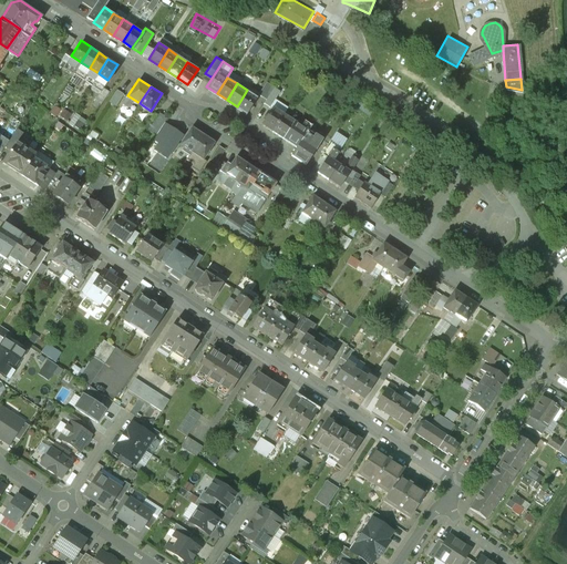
[(275,86),(264,102),(270,105),(280,90),(275,86)]
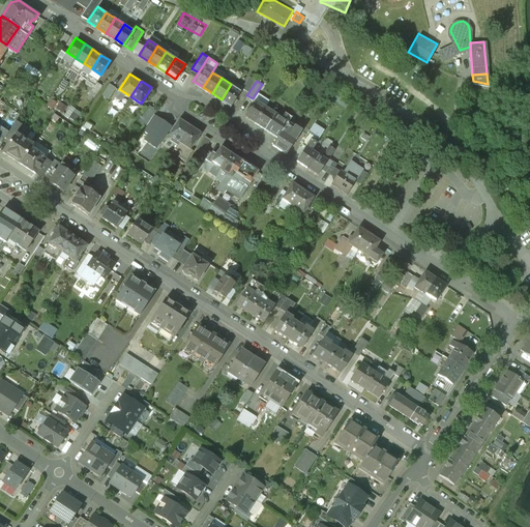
[(105,90),(110,95),(116,88),(111,84),(105,90)]
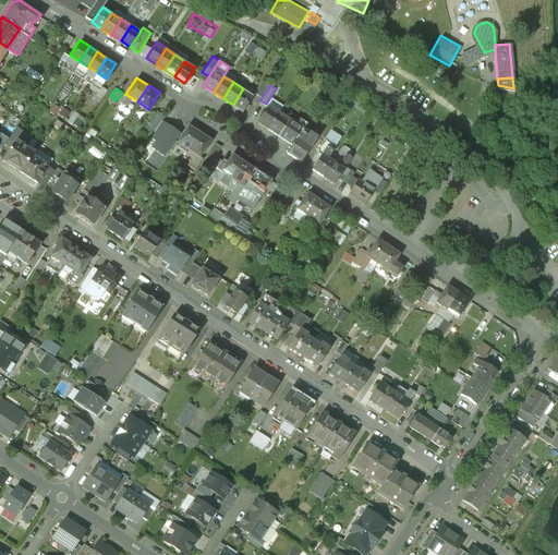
[(243,88),(233,105),(243,111),(253,95),(243,88)]
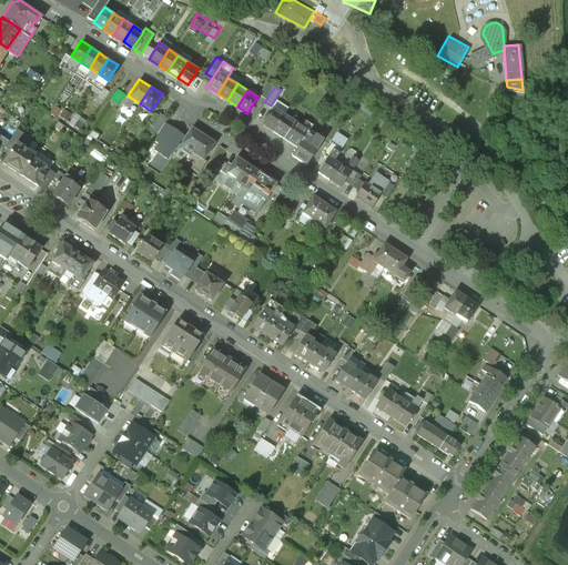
[(273,106),(262,123),(273,130),(284,113),(273,106)]
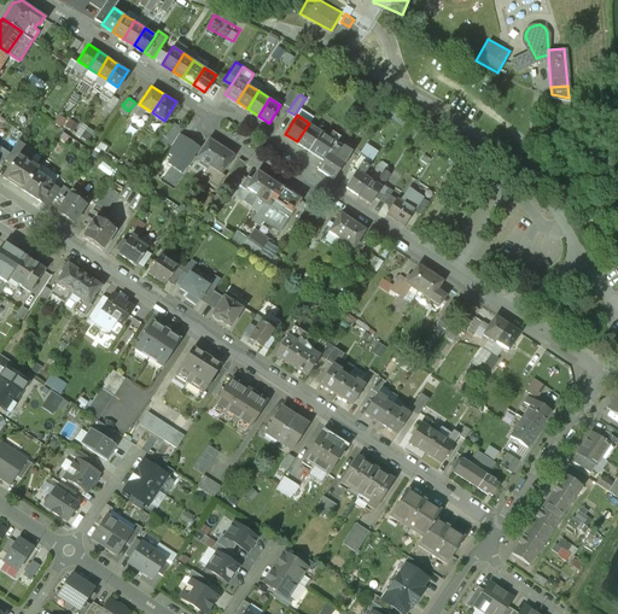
[(86,118),(77,129),(88,138),(97,126),(86,118)]
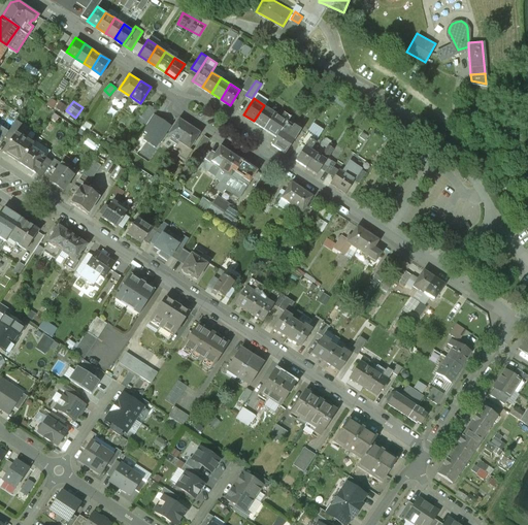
[(287,120),(264,105),(254,121),(276,136),(277,136),(282,130),(281,129),(287,120)]
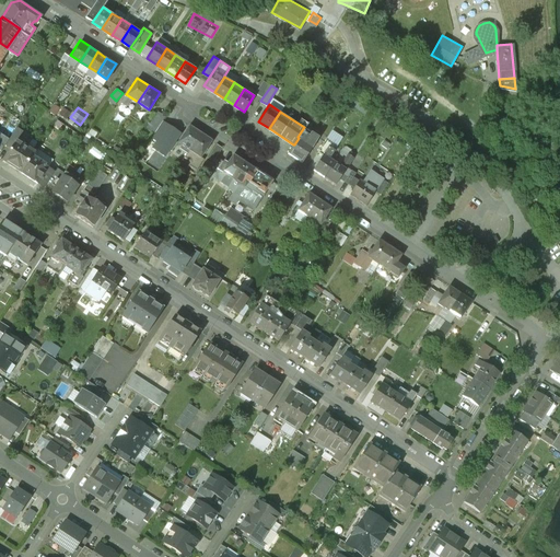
[(189,124),(178,140),(189,148),(200,131),(189,124)]
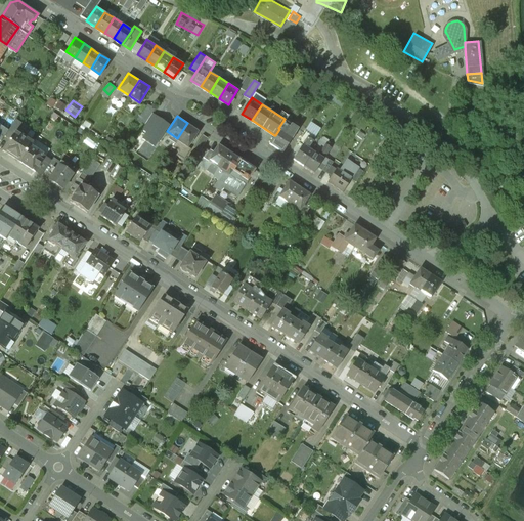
[(89,123),(83,119),(80,124),(85,128),(89,123)]
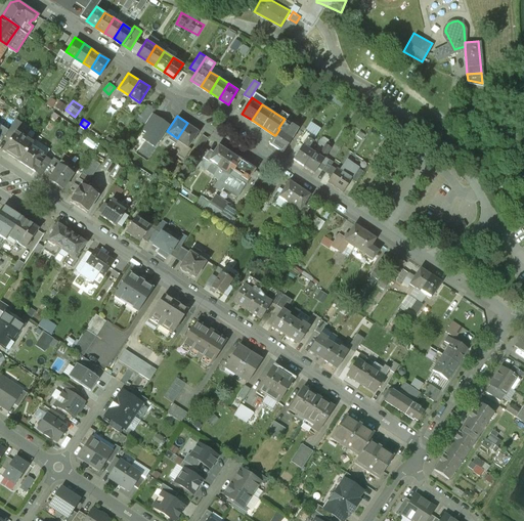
[(187,123),(177,138),(188,145),(199,130),(187,123)]
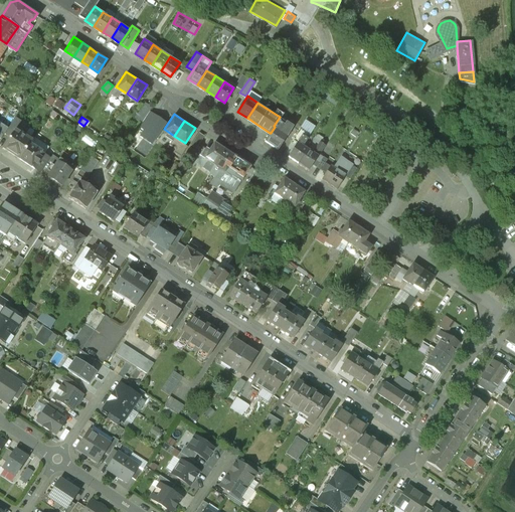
[(9,126),(3,122),(0,126),(0,135),(2,136),(9,126)]
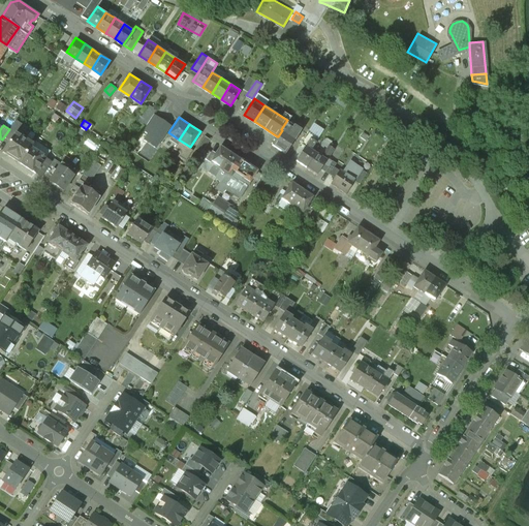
[(16,130),(3,150),(21,161),(30,146),(33,142),(16,130)]
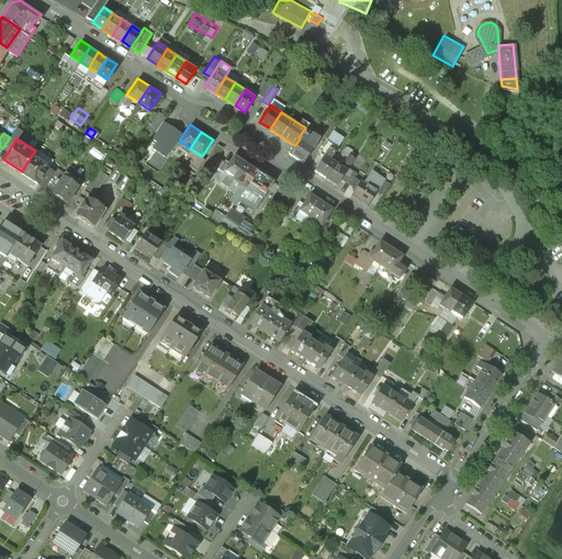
[(313,147),(300,138),(295,145),(294,145),(289,152),(304,161),(313,147)]
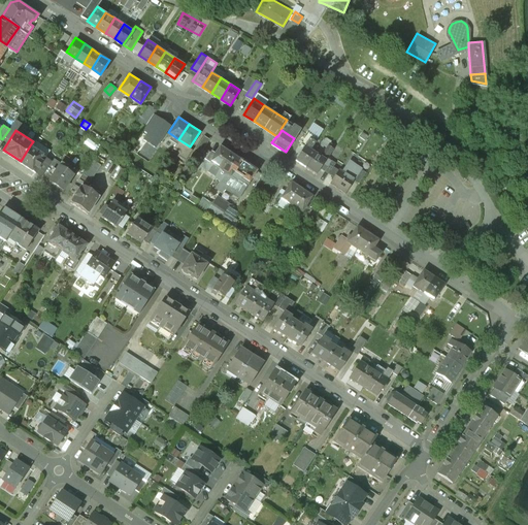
[(304,144),(295,158),(306,165),(316,152),(310,149),(318,137),(312,133),(305,144),(304,144)]
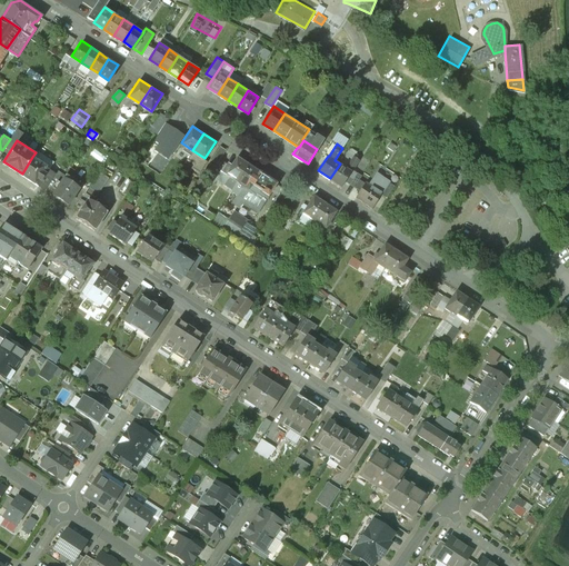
[(216,154),(209,162),(213,166),(220,157),(216,154)]
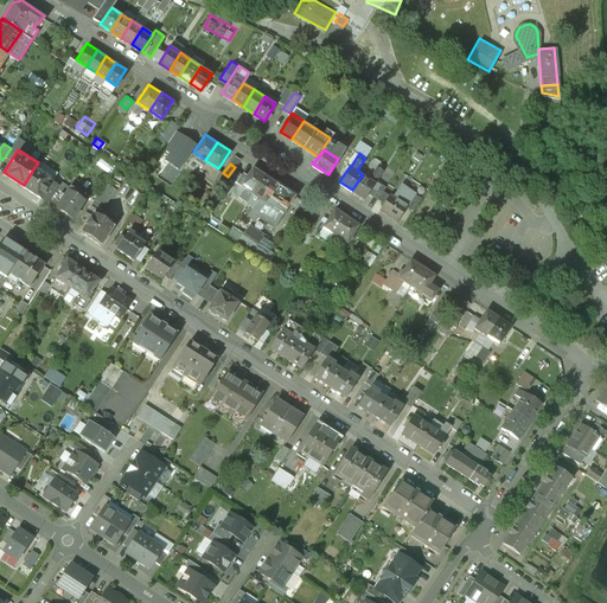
[(369,178),(363,174),(352,190),(364,198),(383,170),(377,165),(369,178)]
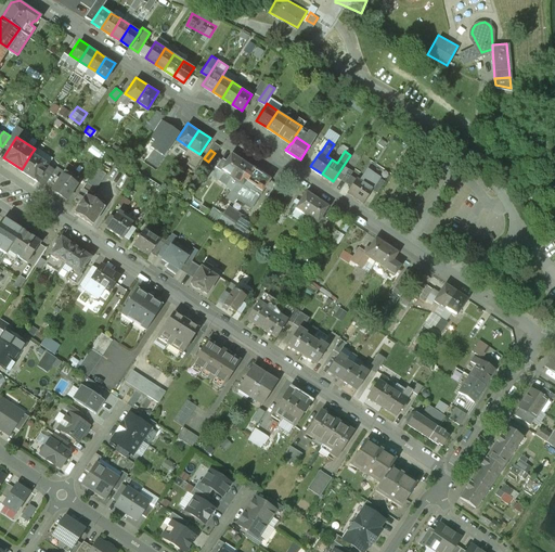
[(226,161),(222,158),(217,166),(220,168),(231,176),(243,159),(231,152),(226,161)]
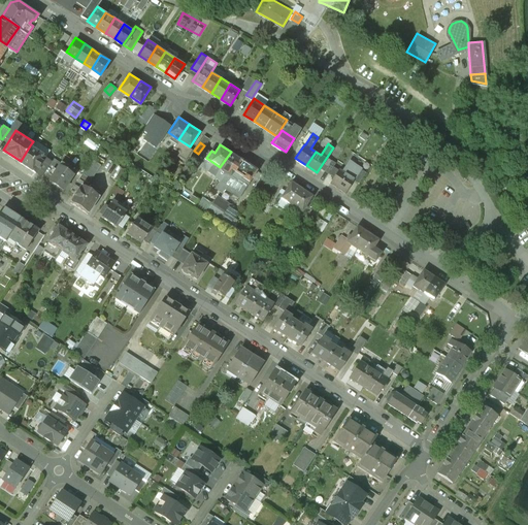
[(45,156),(30,145),(21,161),(36,170),(45,156)]
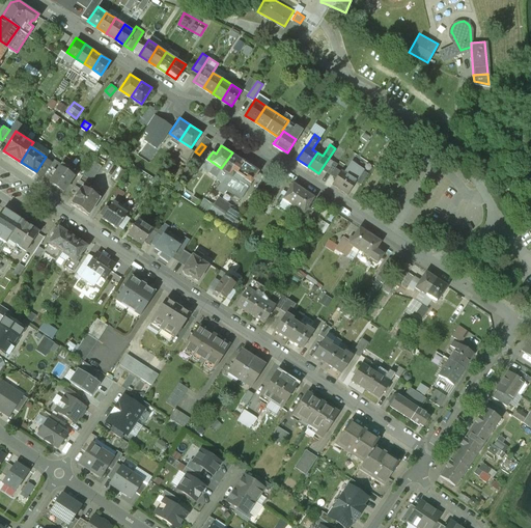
[(199,155),(197,160),(202,164),(212,150),(205,146),(199,155)]
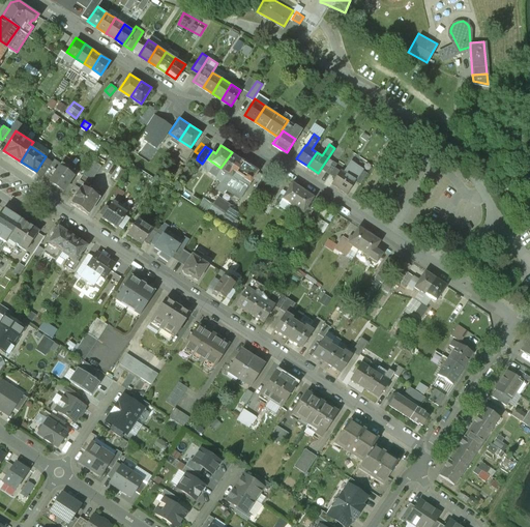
[(93,154),(83,147),(79,154),(88,162),(93,154)]
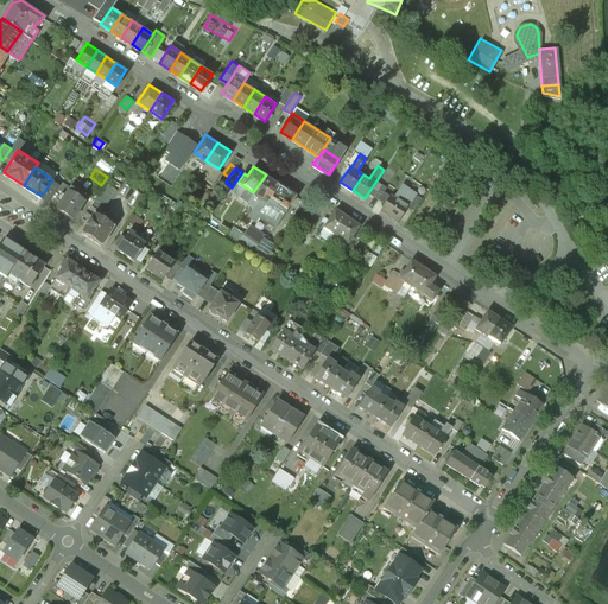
[(253,192),(247,201),(254,205),(252,209),(276,224),(296,194),(266,175),(253,192)]
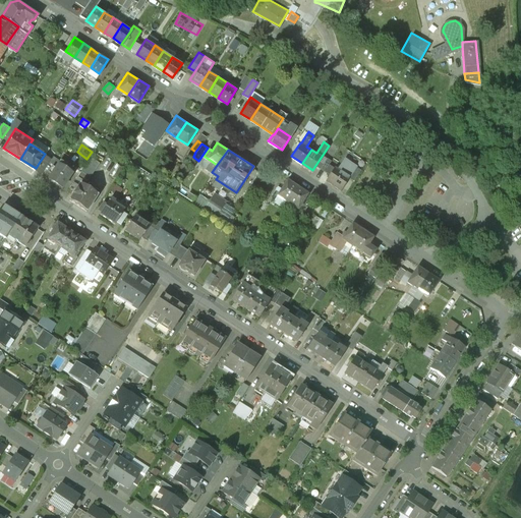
[(355,165),(345,158),(339,167),(349,174),(355,165)]
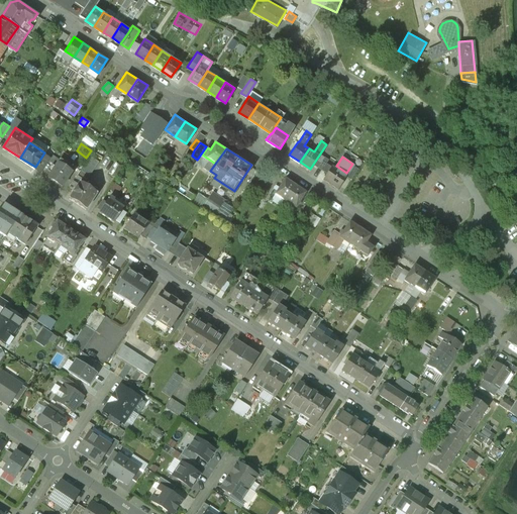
[(59,160),(58,160),(47,176),(62,185),(72,169),(66,165),(67,162),(60,158),(59,160)]
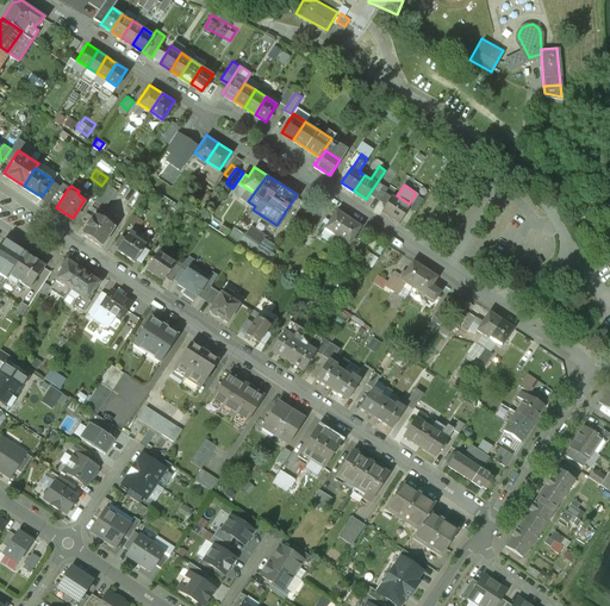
[(186,191),(179,186),(170,197),(179,201),(186,191)]
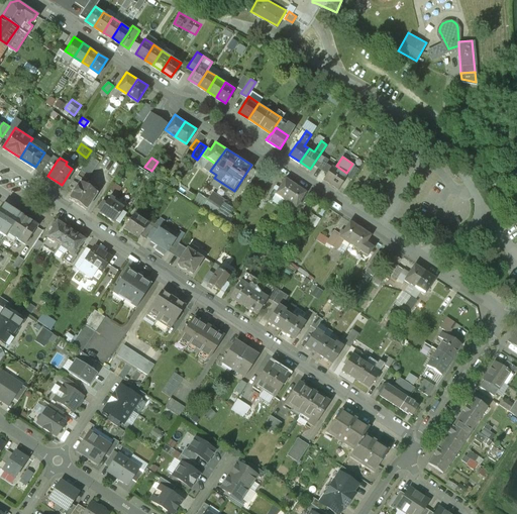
[(346,174),(331,164),(323,177),(338,187),(346,174)]
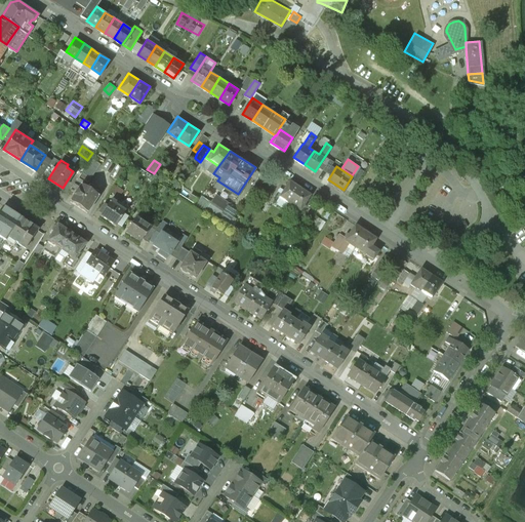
[(289,179),(279,195),(289,202),(300,186),(289,179)]
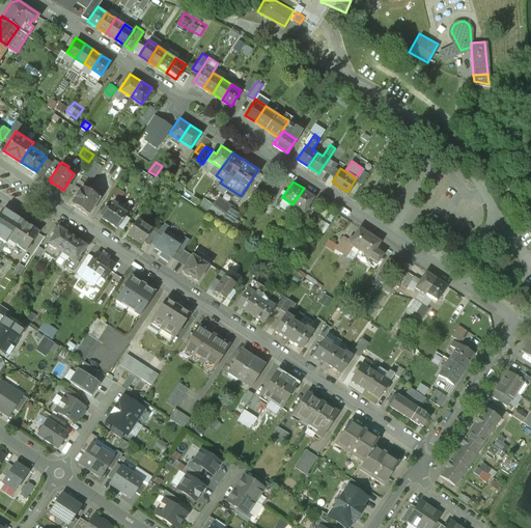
[(81,188),(75,184),(68,193),(75,197),(72,201),(89,213),(100,196),(83,185),(81,188)]
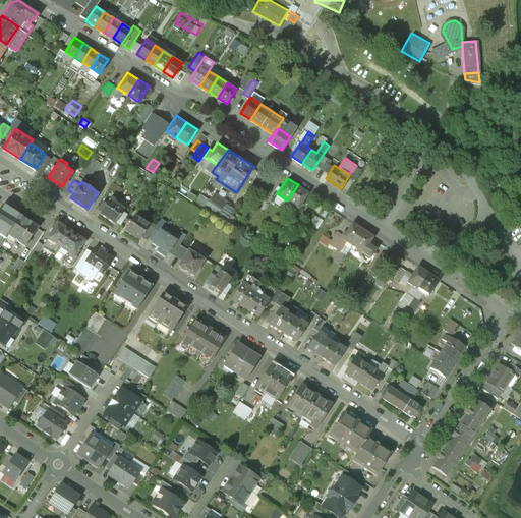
[(206,184),(194,199),(217,215),(228,199),(206,184)]
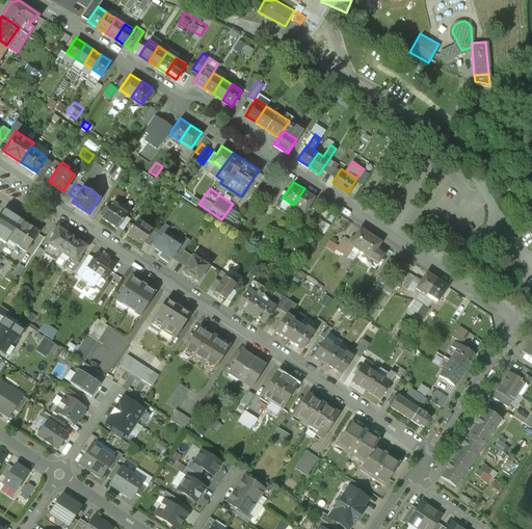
[(304,188),(293,205),(303,212),(315,195),(304,188)]
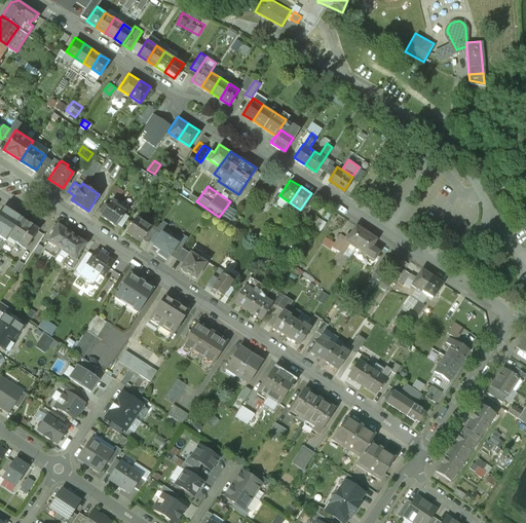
[(112,197),(102,214),(117,224),(126,210),(115,202),(116,200),(112,197)]
